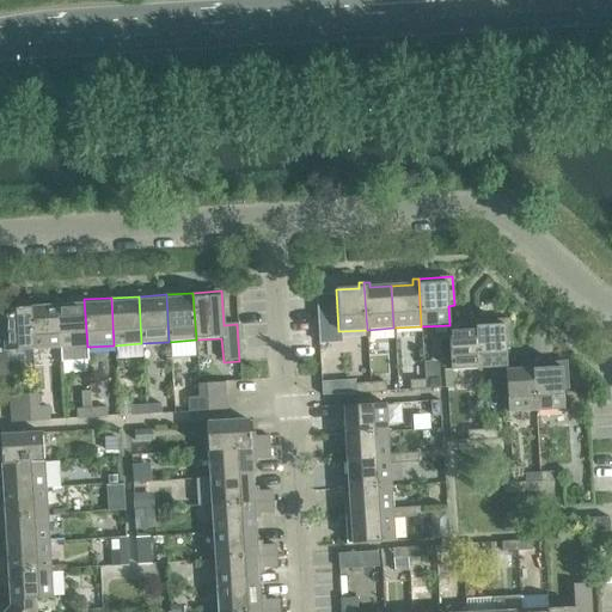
[(56,301),(60,348),(61,362),(87,361),(87,347),(84,299),(56,301)]
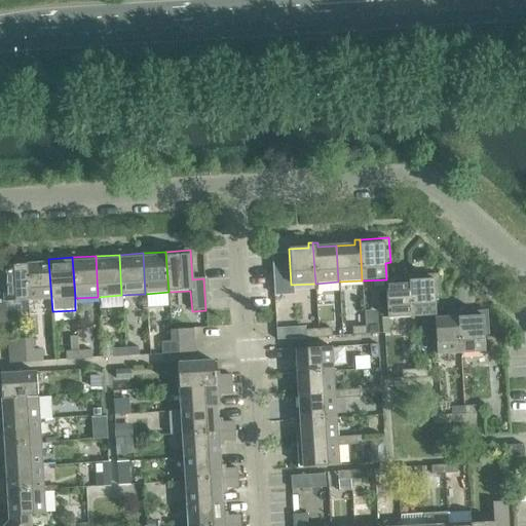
[(48,259),(26,260),(28,301),(51,299),(48,259)]
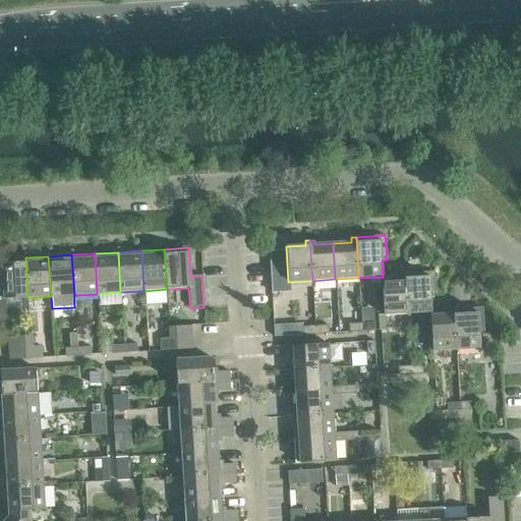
[(27,298),(25,257),(1,259),(3,288),(0,288),(0,320),(7,320),(5,299),(27,298)]
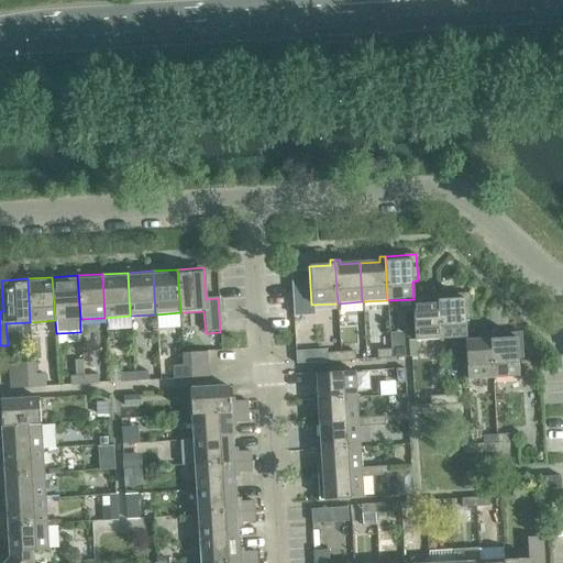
[(468,294),(438,296),(440,339),(466,338),(465,320),(471,320),(468,294)]
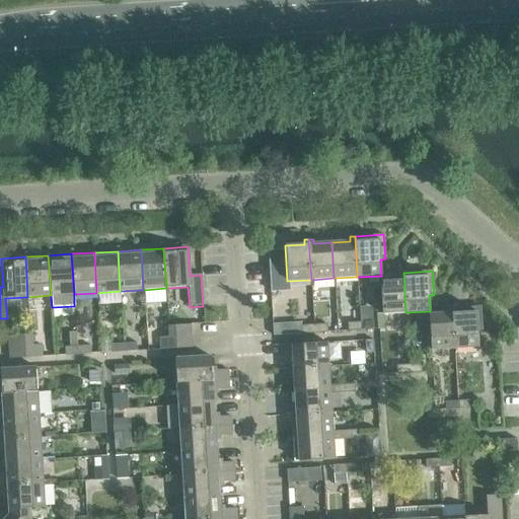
[(405,312),(403,273),(398,273),(398,278),(379,279),(381,314),(405,312)]
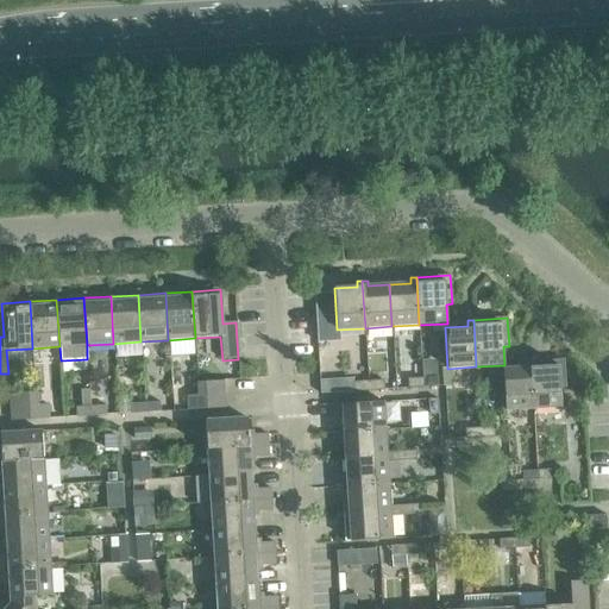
[(331,325),(318,325),(318,343),(332,341),(331,338),(331,325)]
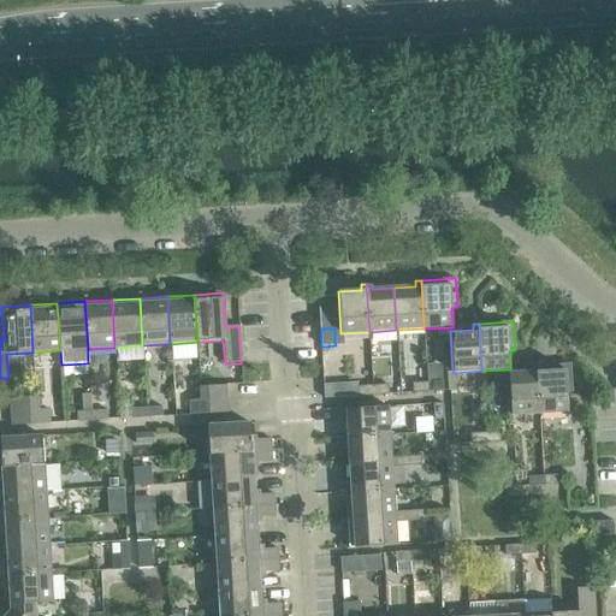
[(570,365),(537,366),(539,414),(568,413),(567,394),(572,392),(570,365)]
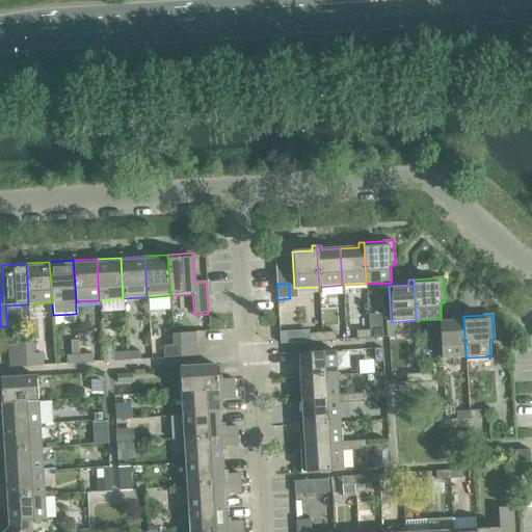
[(466,357),(463,316),(458,316),(458,321),(439,322),(441,358),(466,357)]
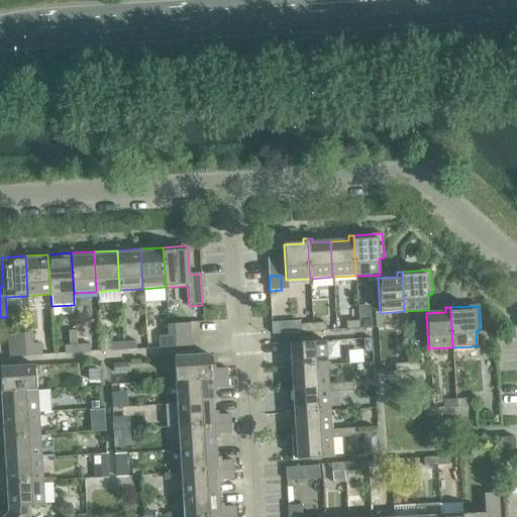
[(372,320),(358,321),(358,329),(372,328),(372,320)]
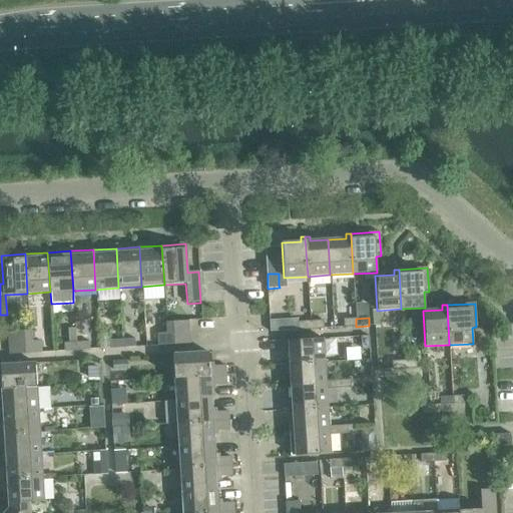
[(356,327),(356,319),(343,320),(344,328),(356,327)]
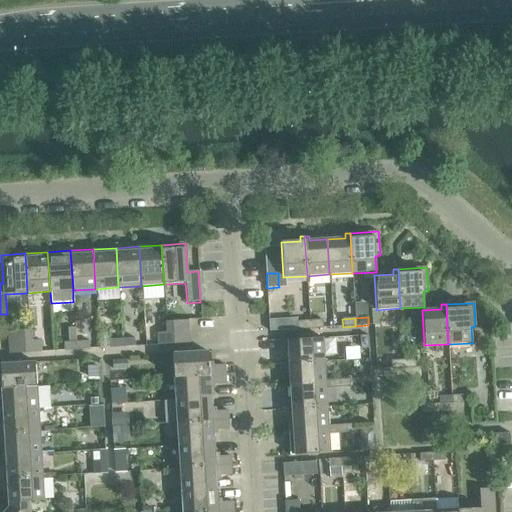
[(166,322),(167,332),(167,333),(188,332),(187,320),(166,322)]
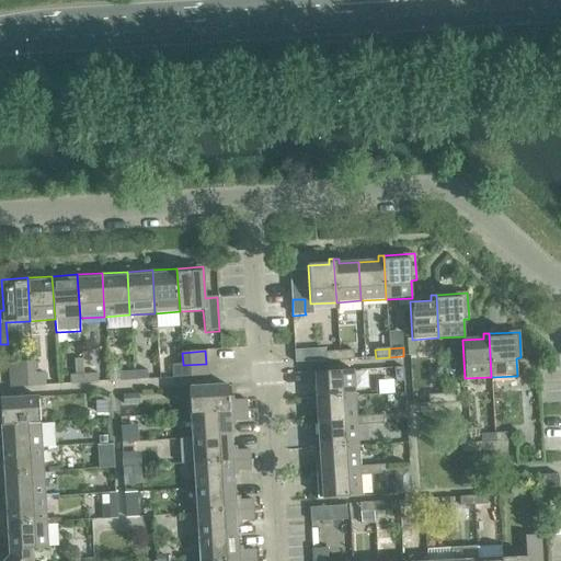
[(353,351),(339,352),(340,361),(354,359),(353,351)]
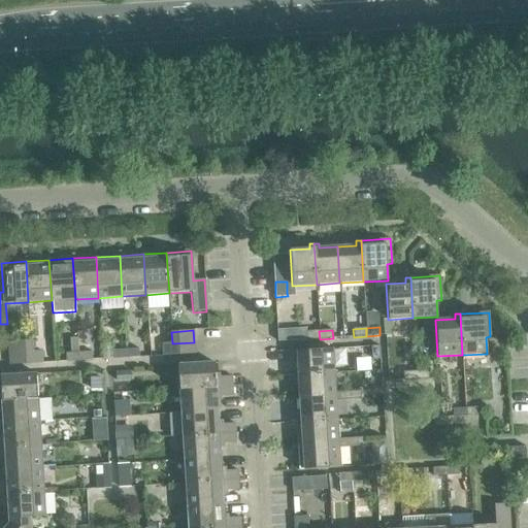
[(320,339),(319,331),(306,332),(306,340),(320,339)]
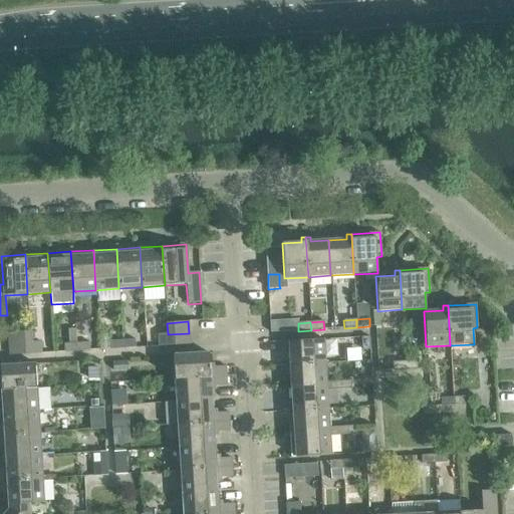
[(8,333),(9,344),(30,343),(30,342),(30,332),(8,333)]
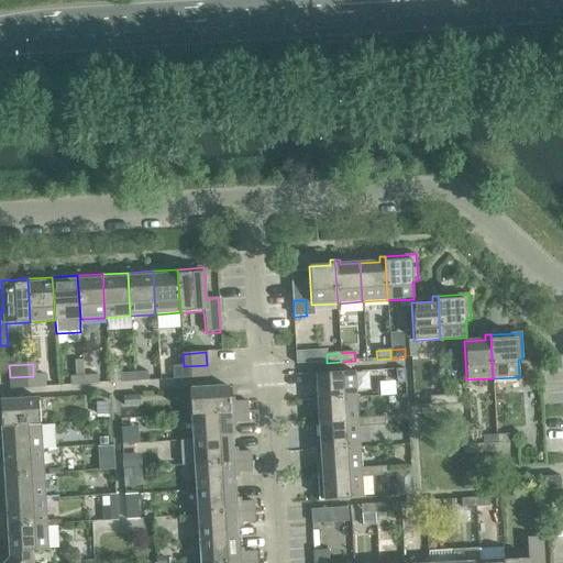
[(184,366),(184,365),(173,366),(174,379),(208,377),(207,365),(184,366)]
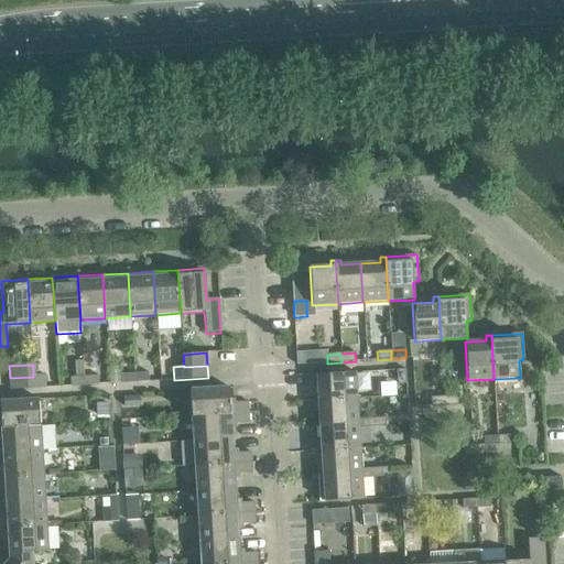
[(397,370),(398,384),(407,383),(405,370),(397,370)]
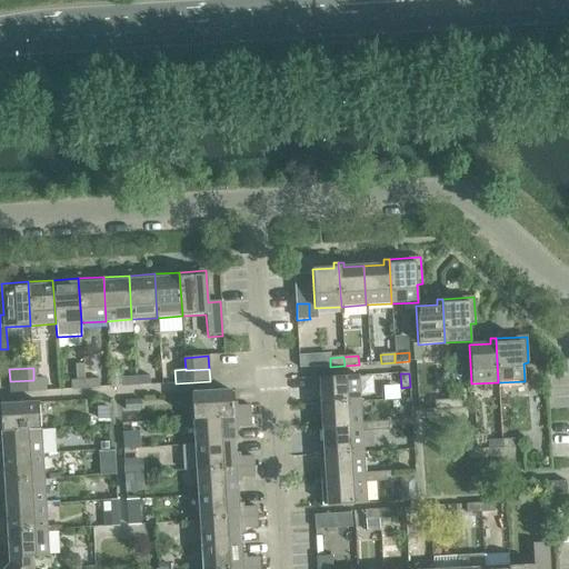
[(149,376),(135,377),(136,386),(149,385),(149,376)]
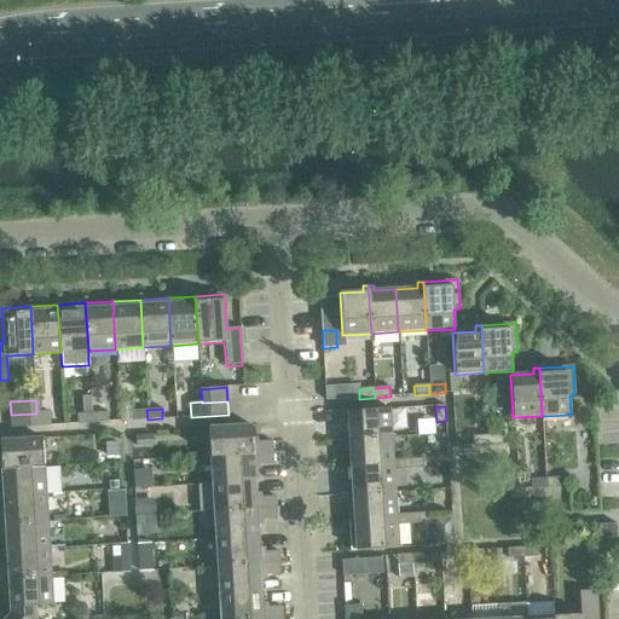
[(342,434),(343,440),(392,438),(389,409),(347,411),(348,434),(342,434)]
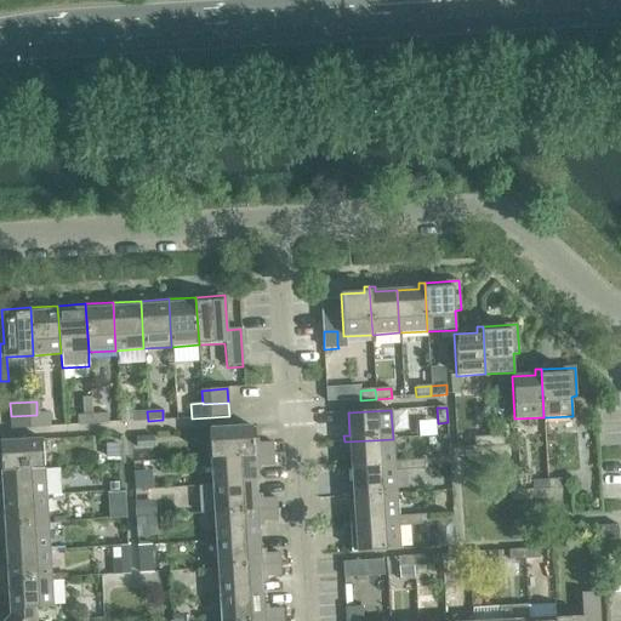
[(148,421),(147,411),(132,412),(132,422),(148,421)]
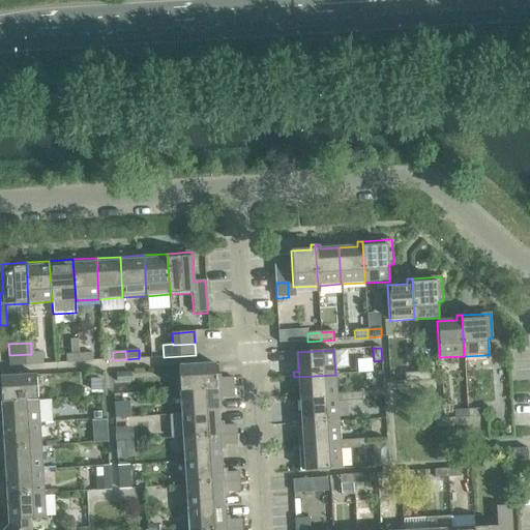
[(31,354),(9,355),(9,366),(41,364),(40,353),(31,353),(31,354)]
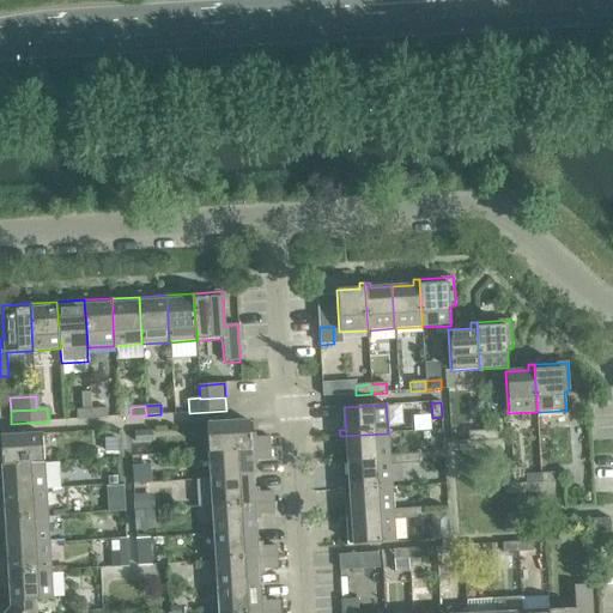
[(105,408),(91,410),(91,419),(107,418),(105,408)]
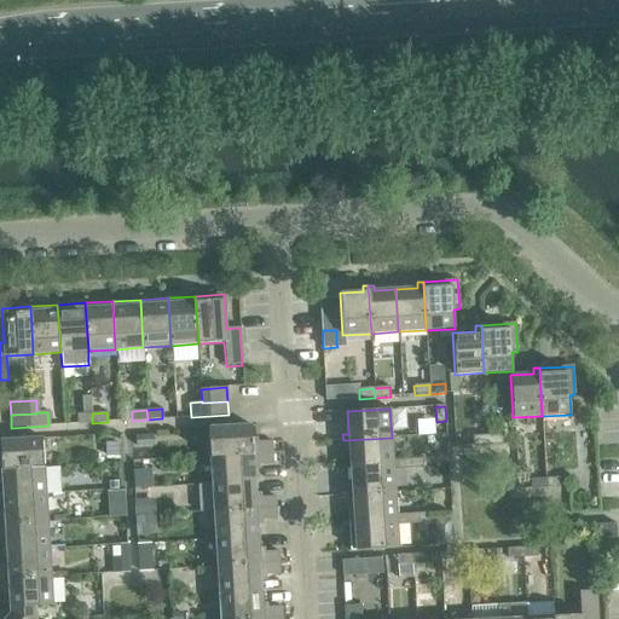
[(92,423),(92,414),(76,415),(77,424),(92,423)]
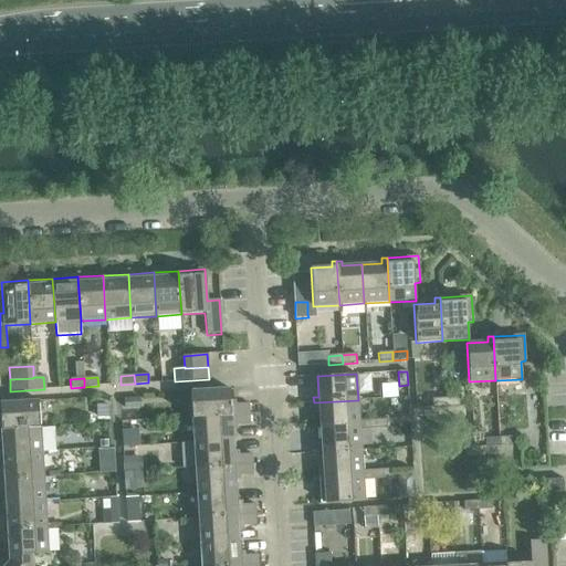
[(191,391),(192,418),(248,413),(248,404),(230,405),(229,389),(191,391)]
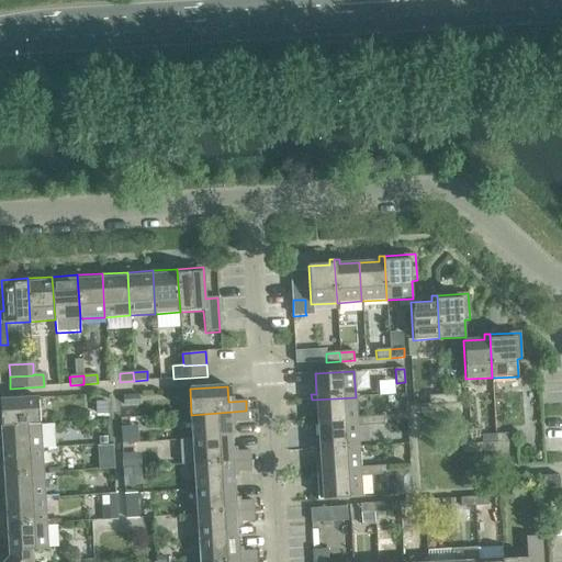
[(138,395),(123,396),(123,405),(139,405),(138,395)]
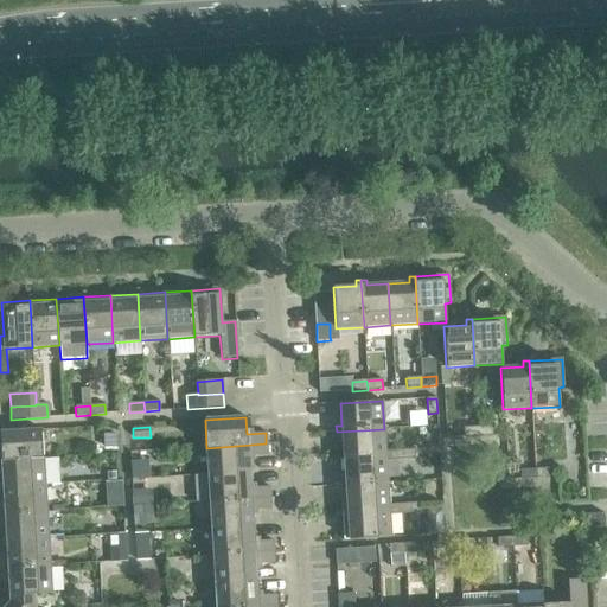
[(479,436),(478,427),(464,428),(464,438),(479,436)]
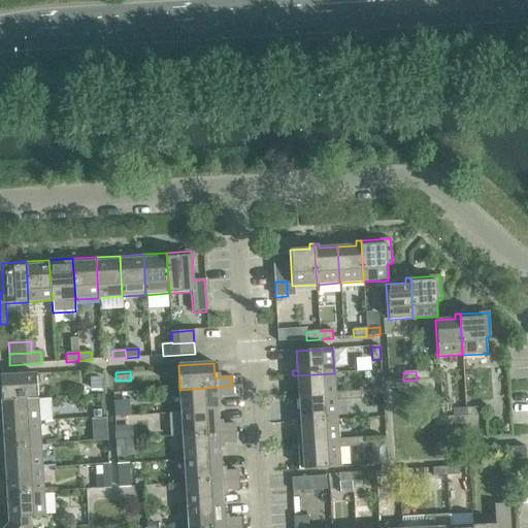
[(429,371),(416,371),(417,380),(429,380),(429,371)]
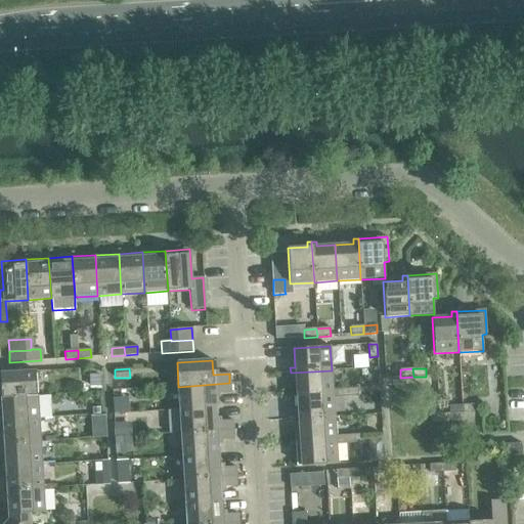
[(296,377),(297,396),(333,393),(333,389),(332,370),(291,373),(291,378),(296,377)]
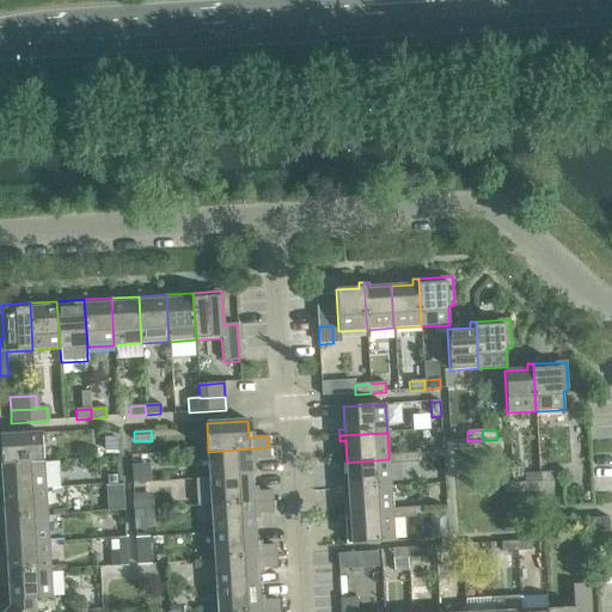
[(0,452),(0,464),(43,461),(42,434),(0,435),(0,438),(1,453),(0,452)]
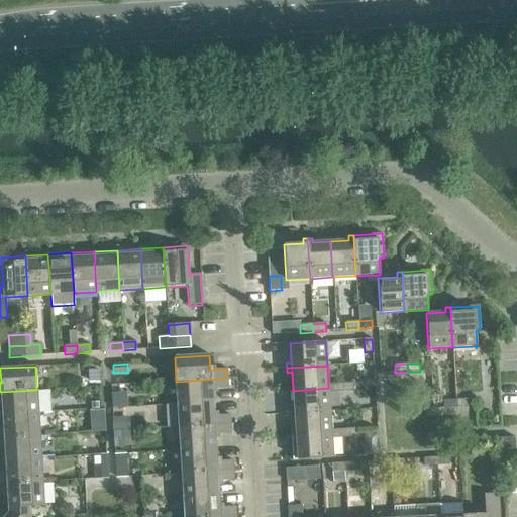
[(100,369),(87,370),(87,386),(101,385),(100,369)]
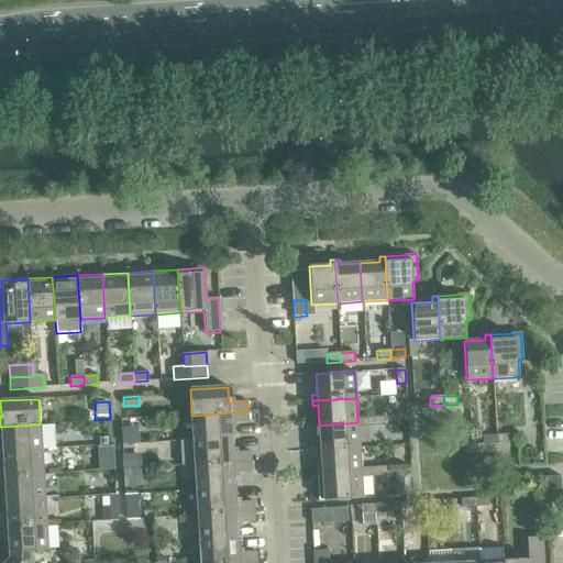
[(191,416),(192,440),(231,438),(230,423),(247,422),(246,411),(191,416)]
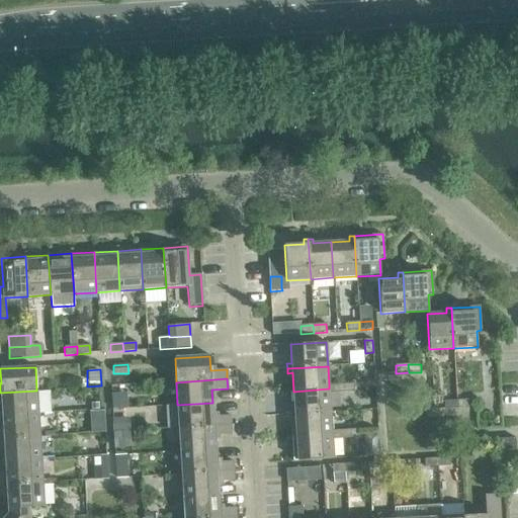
[(341,384),(342,393),(354,392),(353,383),(341,384)]
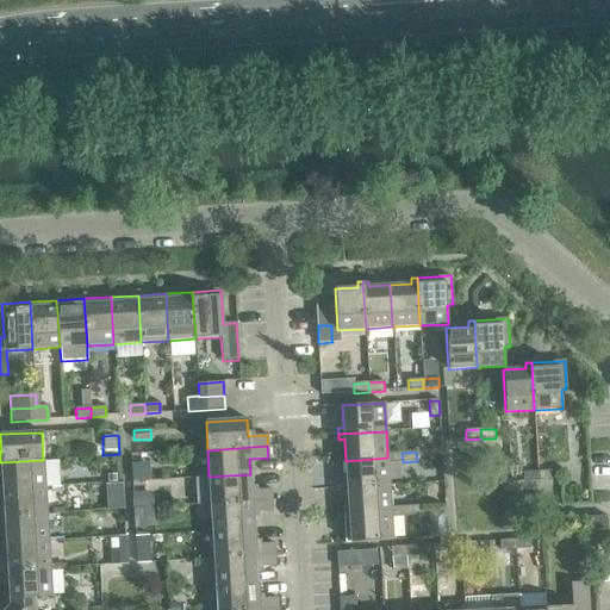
[(387,453),(387,458),(387,462),(403,462),(402,453),(387,453)]
